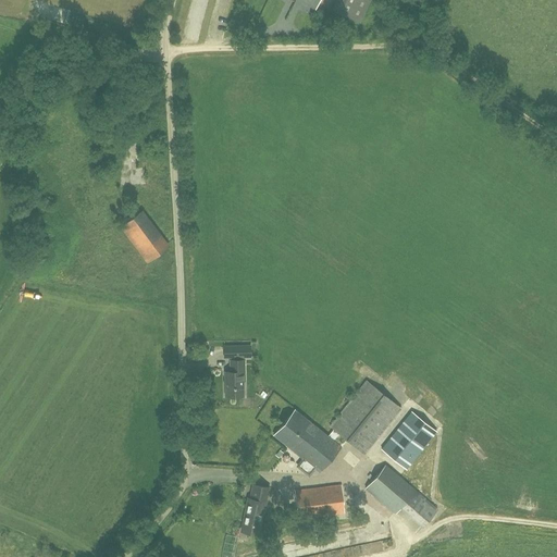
[(336,0),(333,9),(360,22),(370,0),(336,0)]
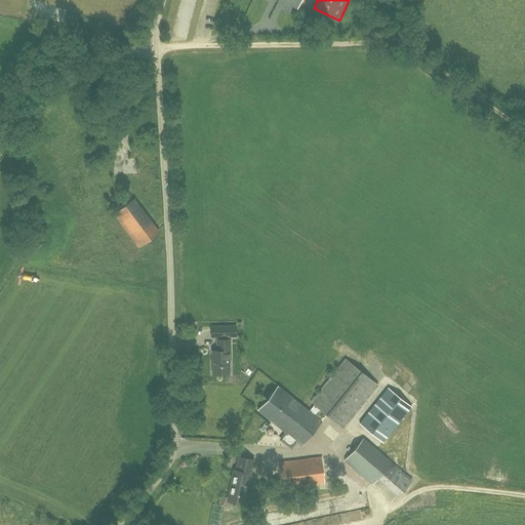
[(156,231),(132,194),(111,208),(134,245),(156,231)]
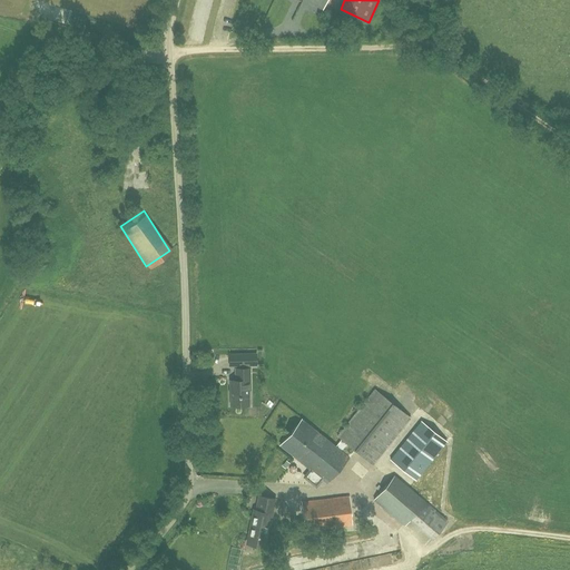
[(256,354),(239,354),(229,354),(229,365),(239,365),(256,365),(256,354)]
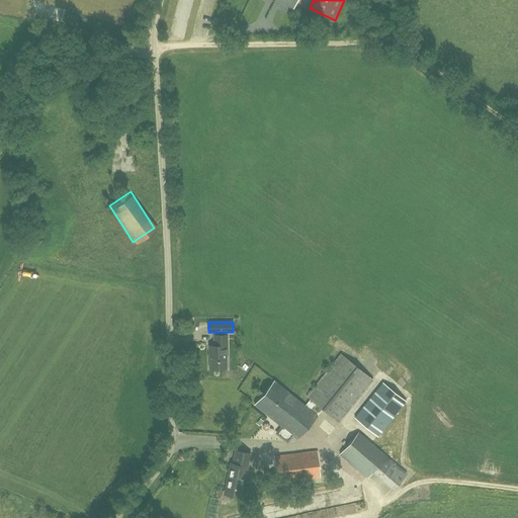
[(226,354),(228,354),(227,335),(214,335),(214,345),(210,345),(210,368),(226,368),(226,354)]
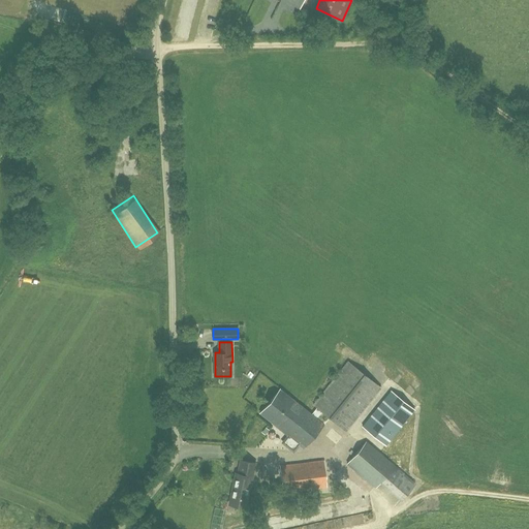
[(293,453),(300,444),(304,448),(330,417),(346,431),(381,387),(348,361),(313,404),(316,407),(311,413),(280,389),(260,413),(287,435),(281,442),(293,453)]
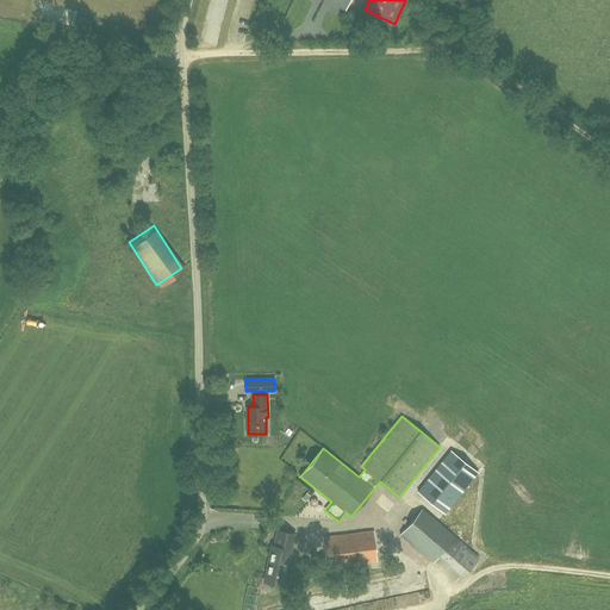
[(444,514),(478,472),(452,450),(418,492),(444,514)]
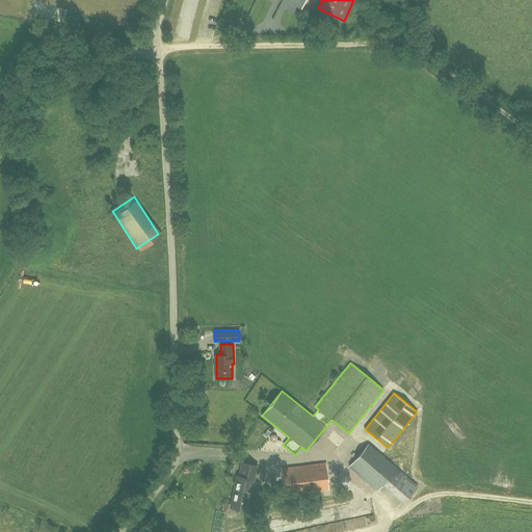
[(339,444),(345,436),(335,427),(328,434),(339,444)]
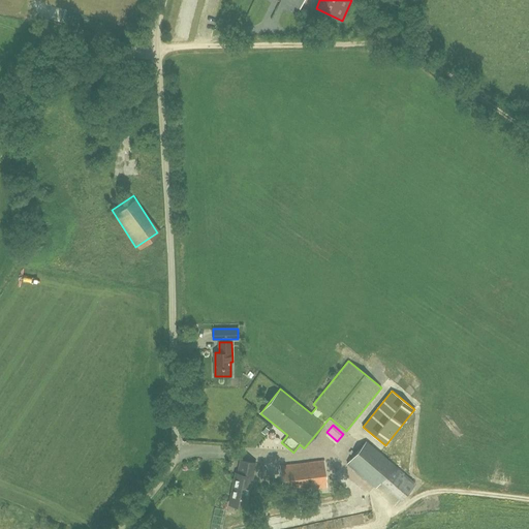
[(376,487),(380,481),(403,501),(417,483),(367,441),(347,463),(376,487)]
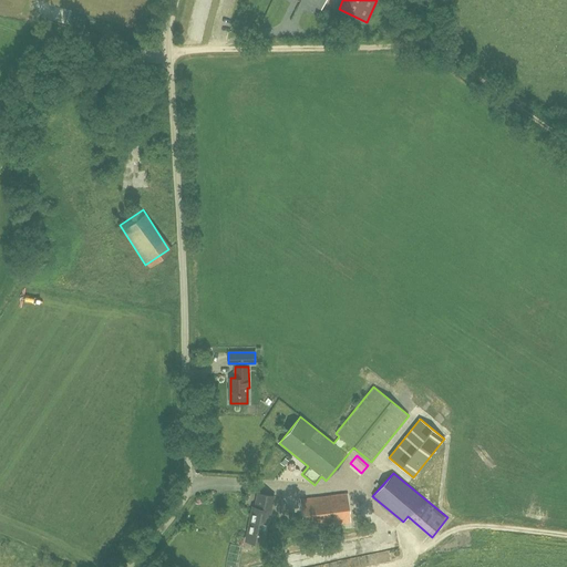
[(271,512),(275,495),(261,493),(258,508),(256,517),(251,516),(250,519),(267,522),(268,521),(269,522),(271,512)]
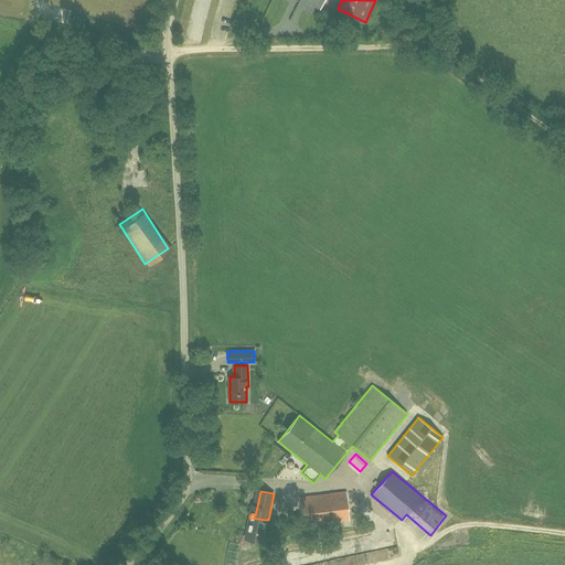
[(304,526),(350,520),(345,491),(300,498),(304,526)]
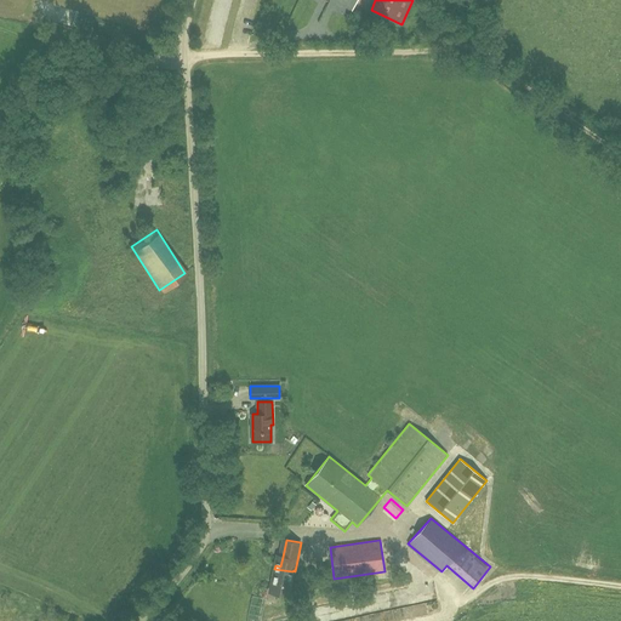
[(292,571),(274,569),(271,592),(289,596),(292,571)]
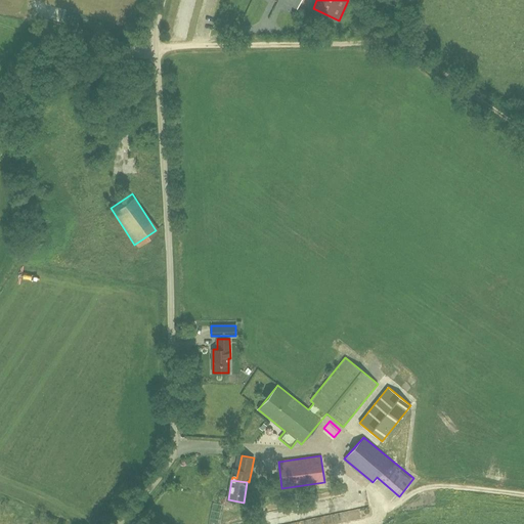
[(276,510),(277,513),(280,513),(281,518),(303,513),(301,503),(276,510)]
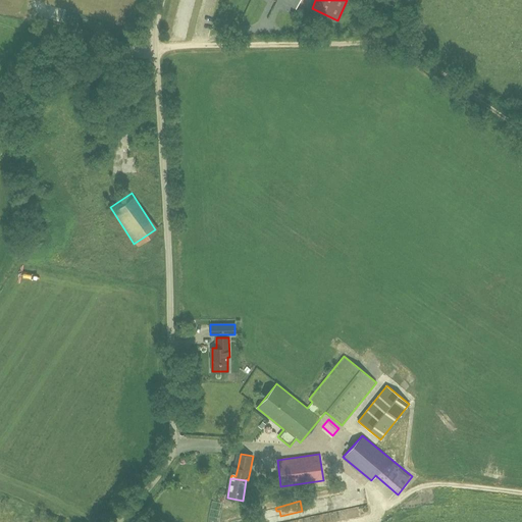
[(358,504),(359,512),(368,511),(367,502),(358,504)]
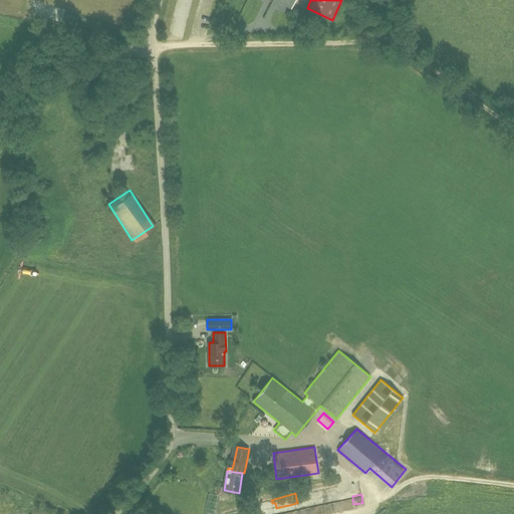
[(263,511),(272,510),(270,502),(262,504),(263,511)]
